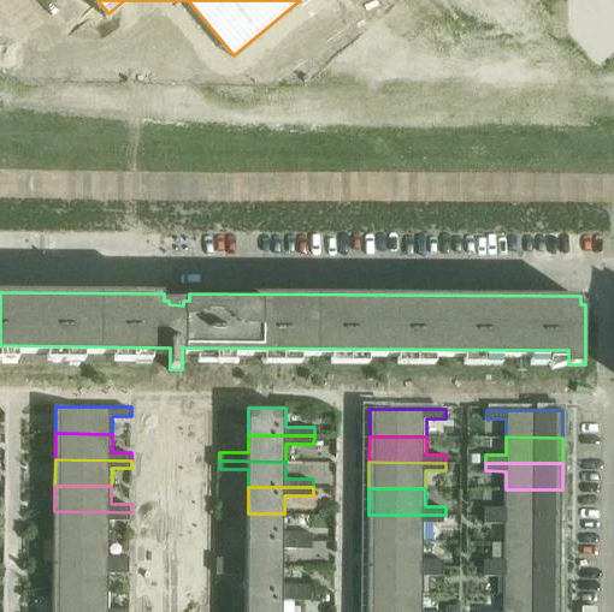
[(485,507),(485,515),(561,516),(562,489),(506,489),(505,507),(485,507)]
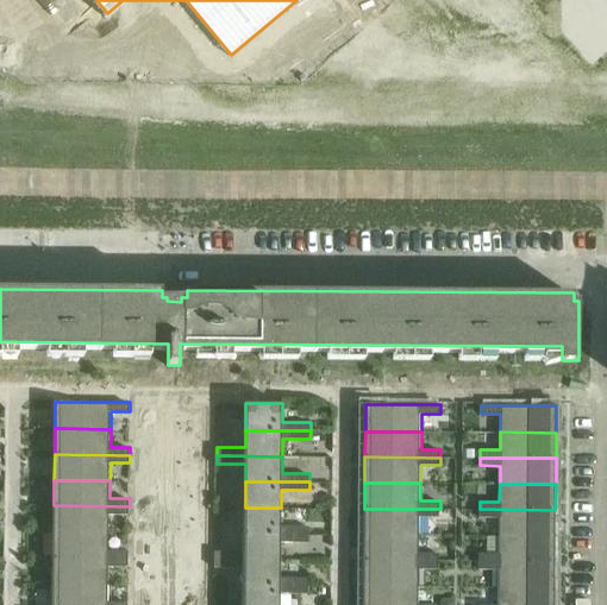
[(54,505),(54,531),(110,533),(110,514),(130,515),(130,506),(54,505)]
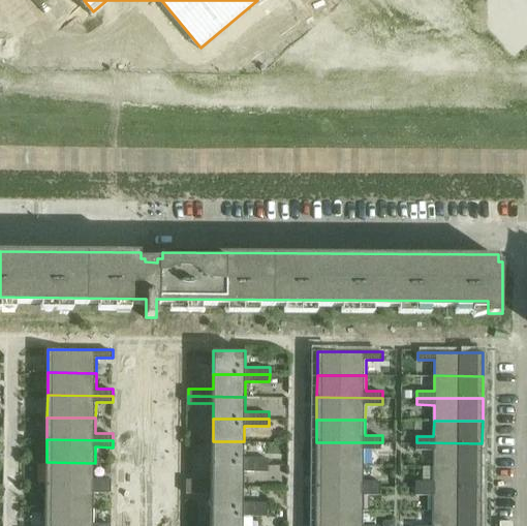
[(213,441),(212,464),(269,464),(269,457),(244,457),(244,441),(213,441)]
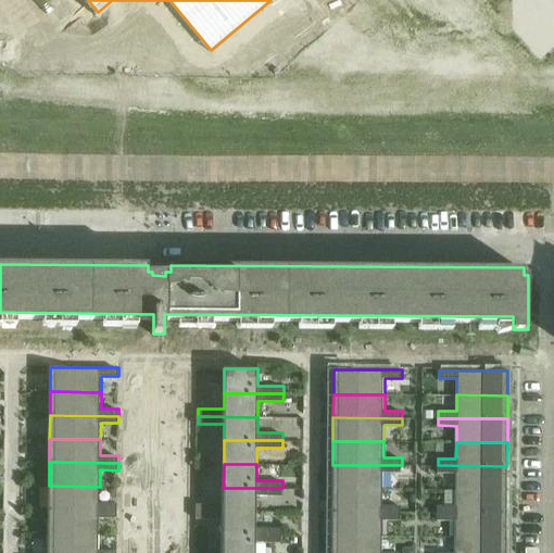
[(332,465),(332,488),(383,489),(383,472),(402,473),(402,465),(332,465)]
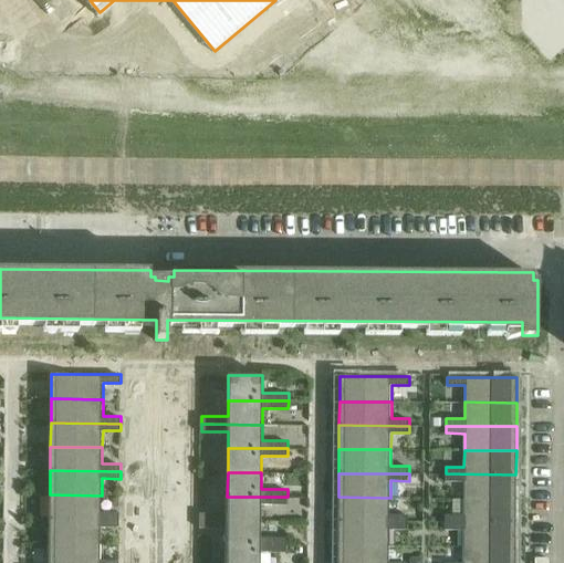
[(515,475),(446,473),(446,481),(463,481),(463,498),(515,498),(515,475)]
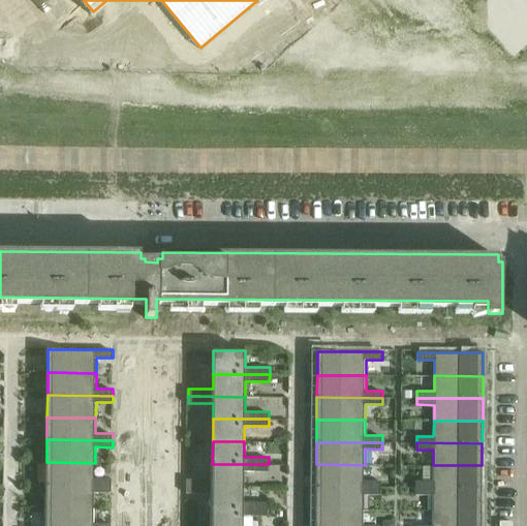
[(47,462),(47,485),(112,485),(112,478),(95,478),(95,463),(47,462)]
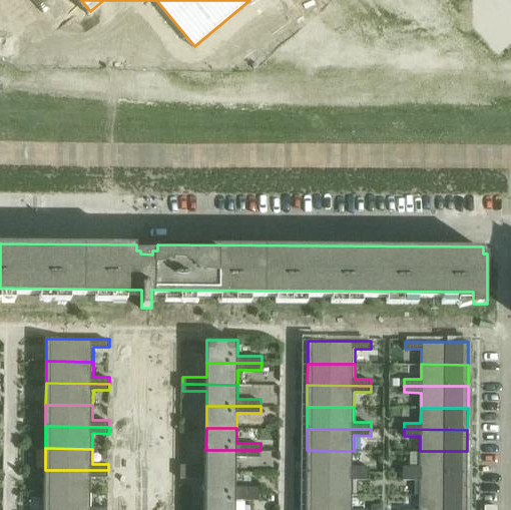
[(181,464),(181,471),(236,472),(236,457),(261,457),(261,450),(205,450),(205,464),(181,464)]
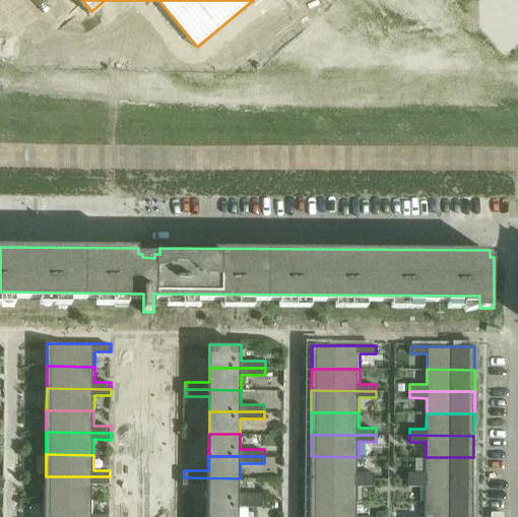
[(311,456),(311,478),(375,478),(375,472),(359,472),(359,457),(311,456)]
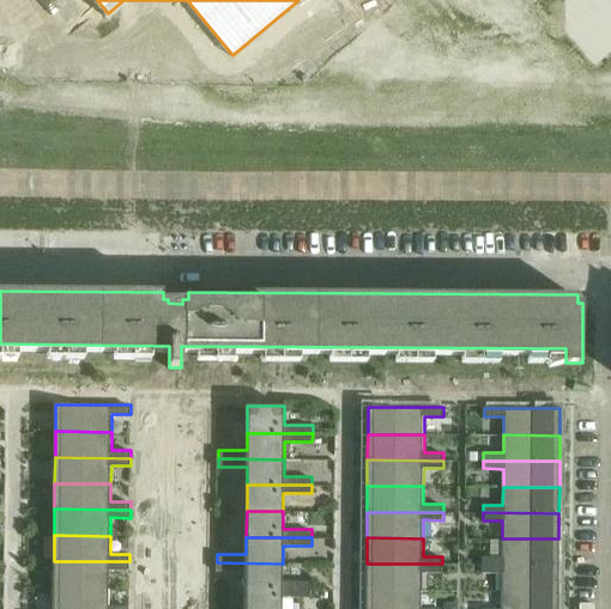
[(483,556),(483,565),(558,565),(558,539),(502,539),(502,556),(483,556)]
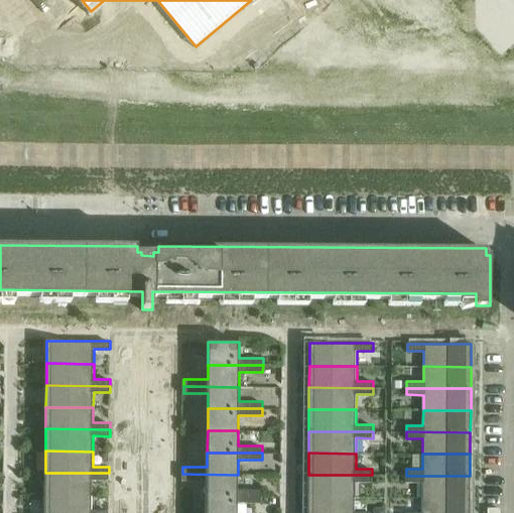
[(45,473),(45,495),(93,495),(93,480),(109,480),(109,473),(45,473)]
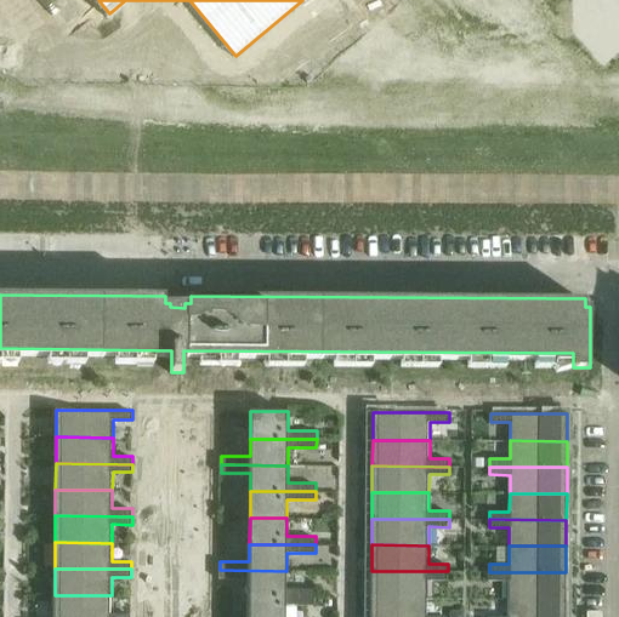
[(287,571),(220,570),(220,578),(249,578),(249,596),(316,596),(316,588),(287,588),(287,571)]
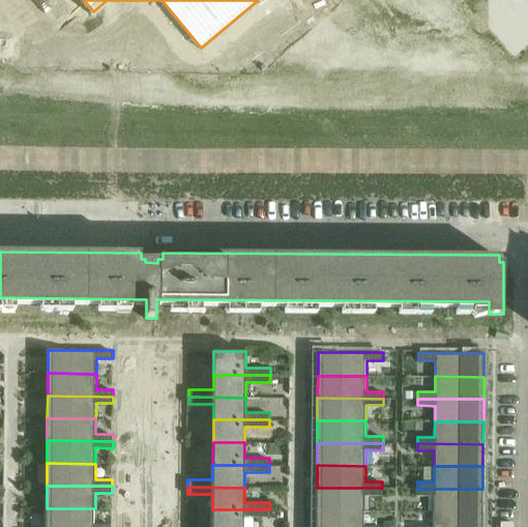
[(317,488),(317,510),(365,510),(365,495),(382,495),(382,488),(317,488)]
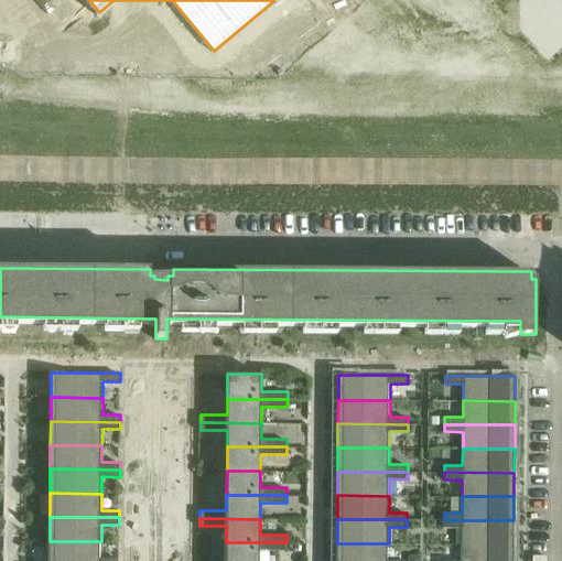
[(514,520),(444,520),(444,527),(462,527),(462,543),(514,545),(514,520)]
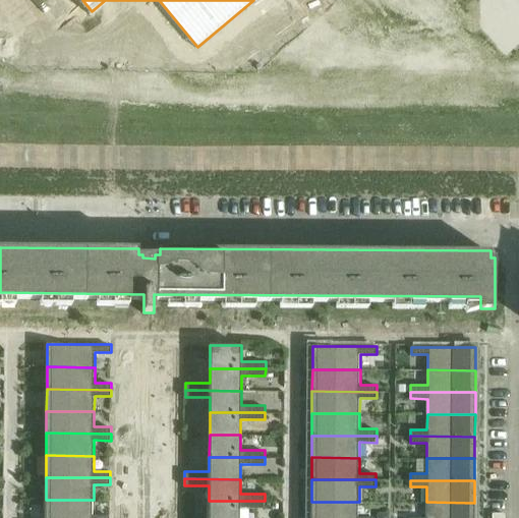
[(46,500),(45,517),(110,517),(110,515),(94,515),(94,500),(46,500)]
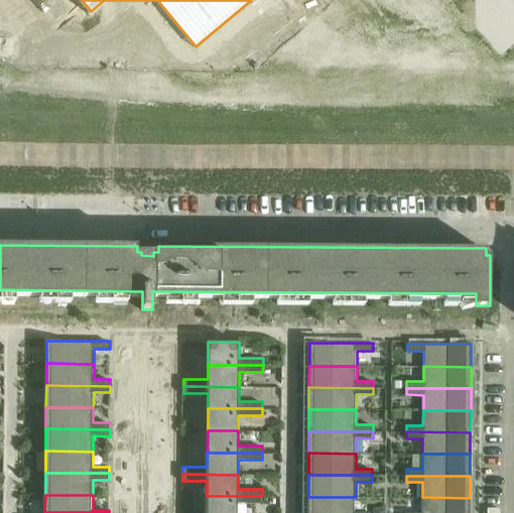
[(207,496),(206,512),(237,512),(238,503),(262,503),(262,496),(207,496)]
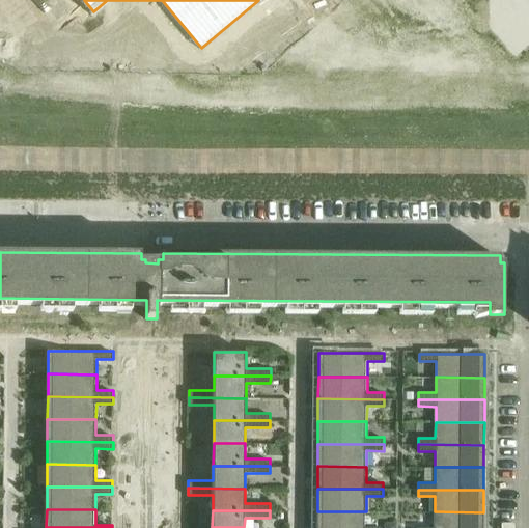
[(317,511),(316,527),(383,527),(366,527),(366,511),(317,511)]
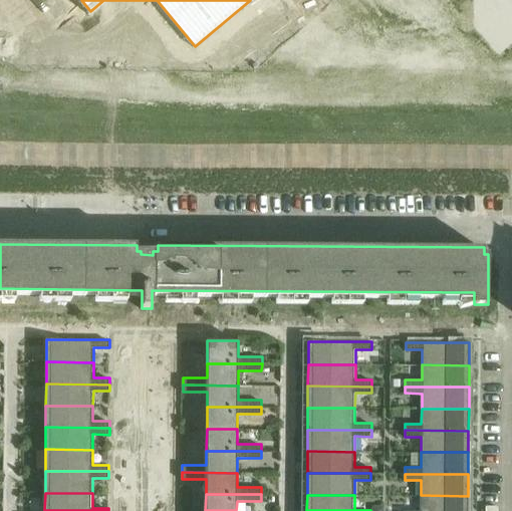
[(404,510),(467,510),(468,496),(421,495),(421,510),(404,510)]
